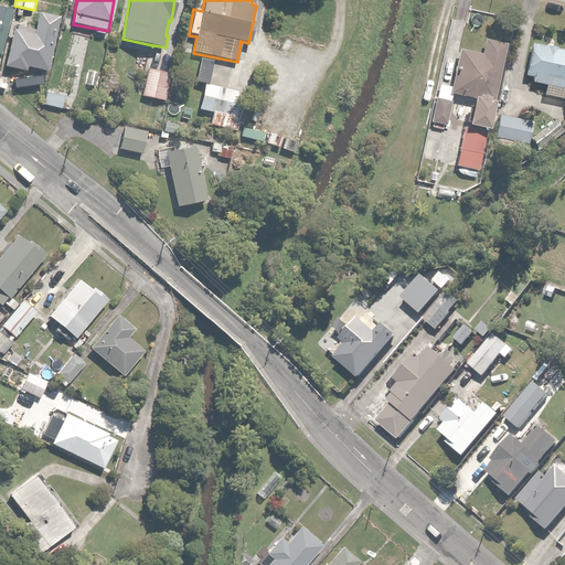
[(0,54),(2,55),(10,12),(6,11),(0,9),(0,54)]
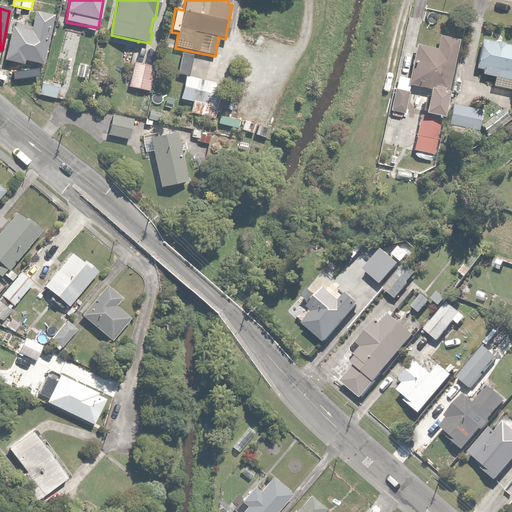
[(32,32),(11,28),(4,62),(22,65),(23,61),(42,65),(52,15),(36,12),(32,32)]
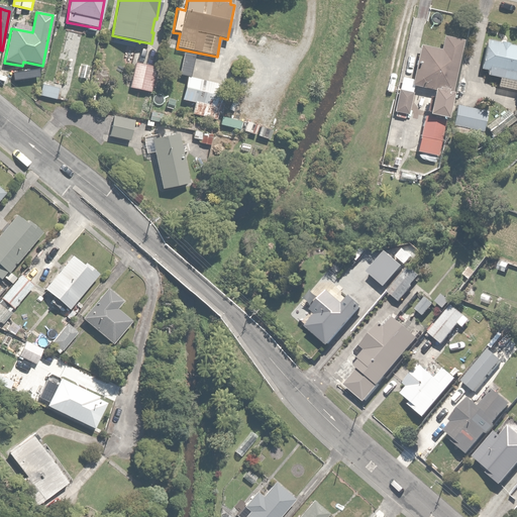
[(445,119),(462,39),(442,35),(438,50),(421,46),(413,85),(432,89),(426,114),(445,119)]
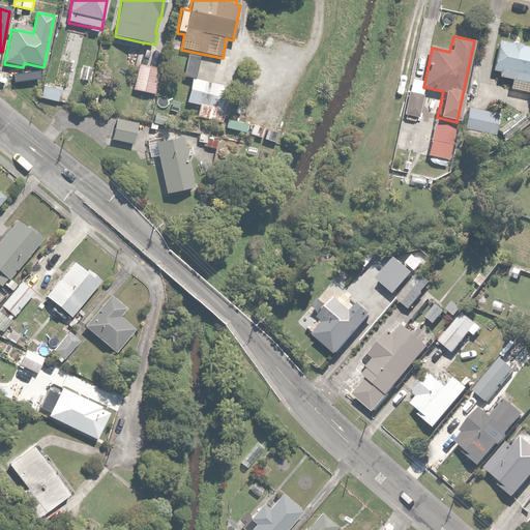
[(529,47),(498,41),(492,70),(500,72),(499,79),(510,81),(508,88),(523,91),(525,83),(529,83),(529,47)]
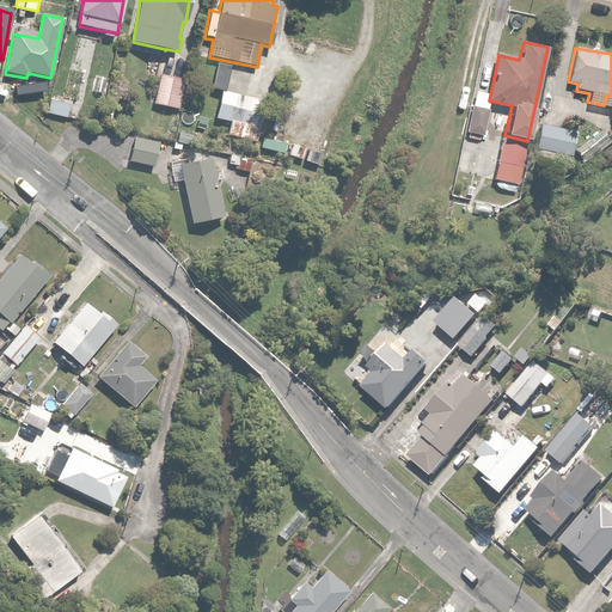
[(184,79),(157,75),(152,105),(179,110),(184,79)]
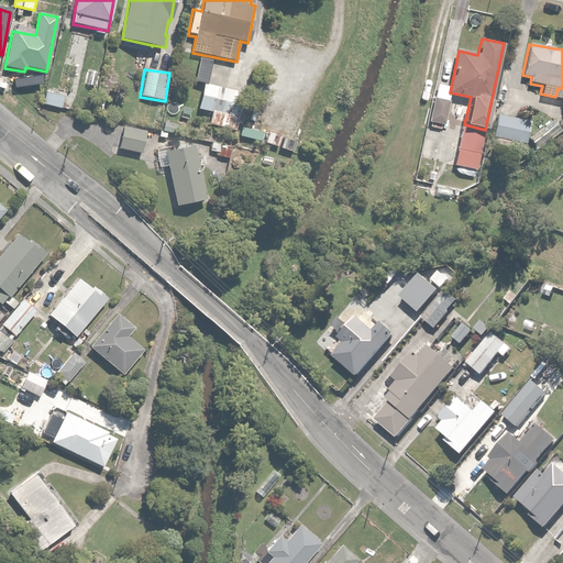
[(218,86),(202,83),(197,109),(212,112),(218,86)]
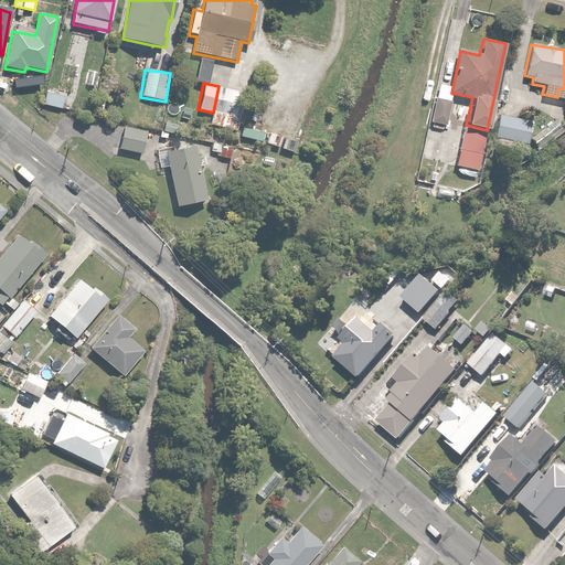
[(214,112),(210,126),(236,132),(240,118),(214,112)]
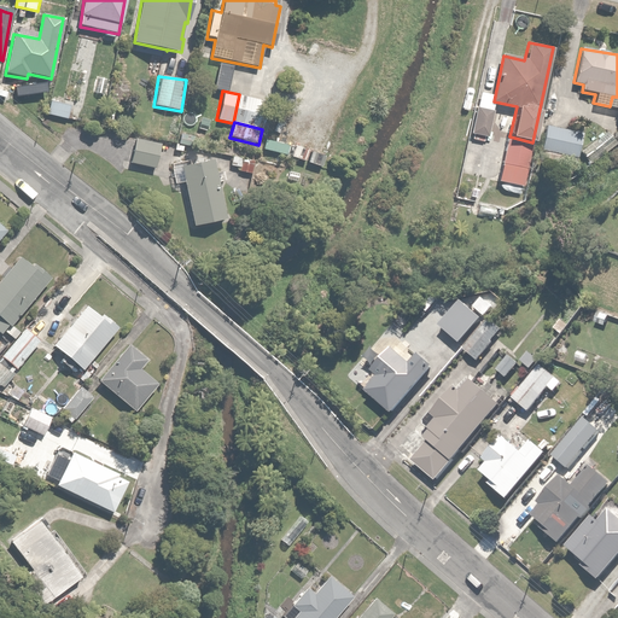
[(546,124),(541,152),(576,158),(581,130),(546,124)]
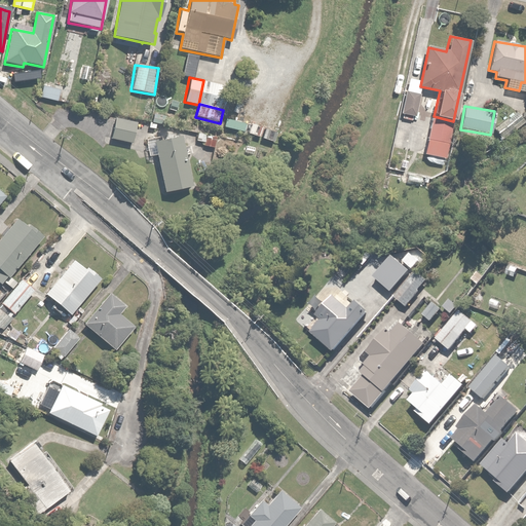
[(493,127),(498,137),(513,127),(515,130),(525,122),(518,110),(493,127)]
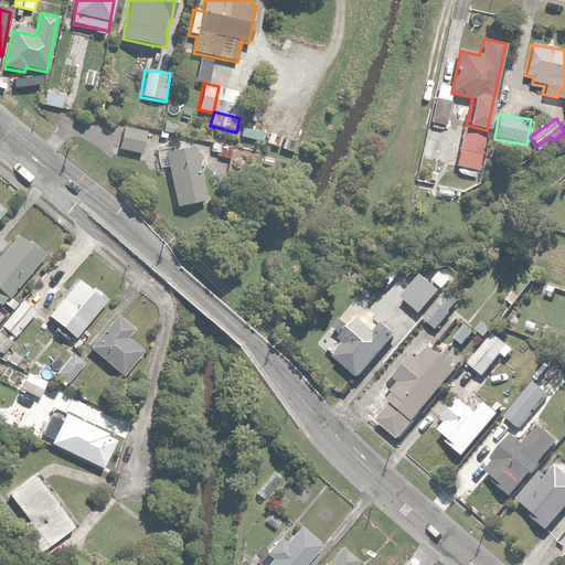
[(243,125),(238,138),(260,144),(264,130),(243,125)]
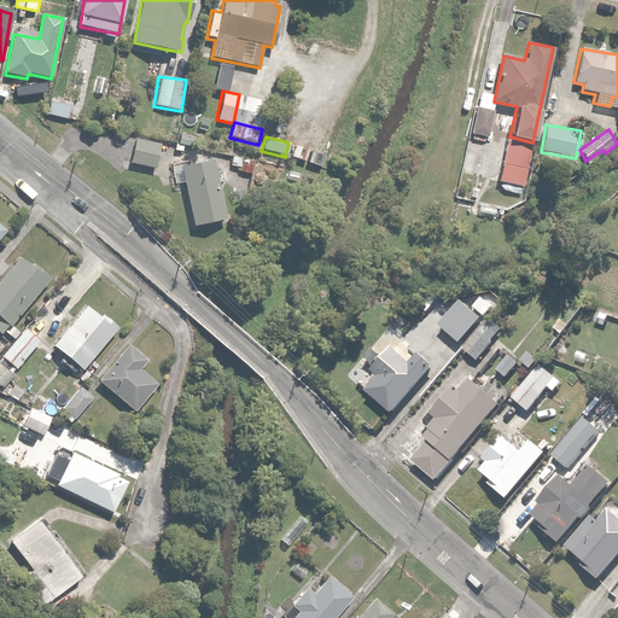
[(134,140),(132,165),(157,168),(159,143),(134,140)]
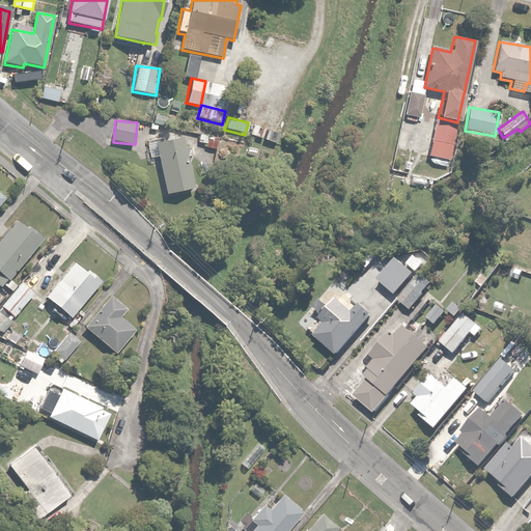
[(458,127),(436,122),(431,143),(454,147),(458,127)]
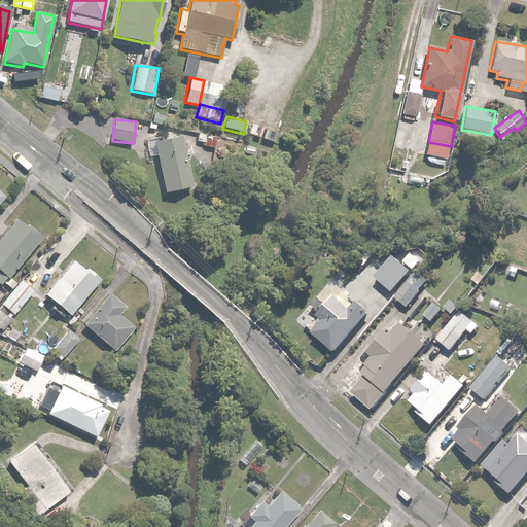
[(192,187),(181,137),(160,142),(159,136),(142,140),(146,159),(155,157),(164,195),(192,187)]
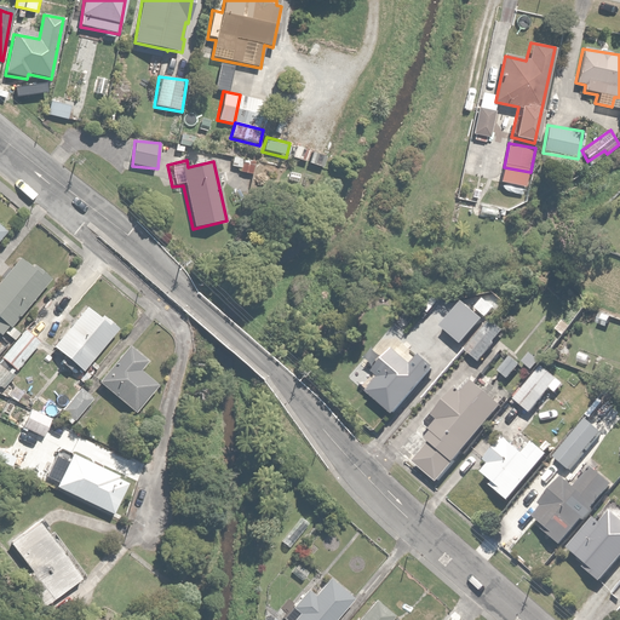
[(5,331),(12,323),(51,280),(23,256),(0,282),(0,281),(0,332),(3,334),(5,331)]
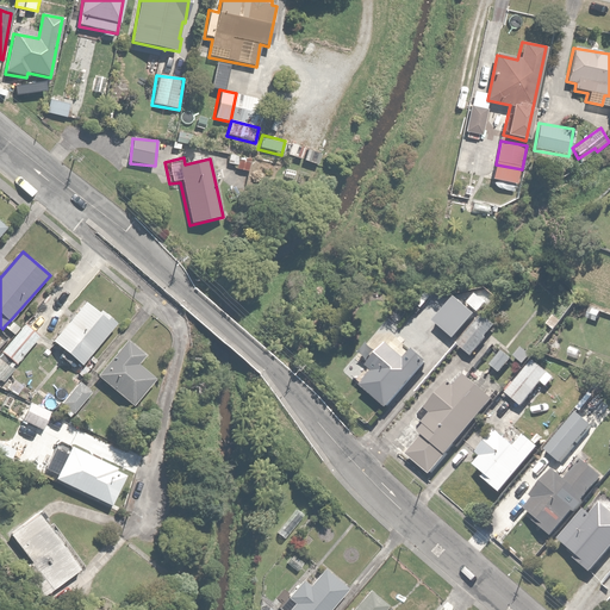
[(429,291),(416,304),(428,316),(441,303),(429,291)]
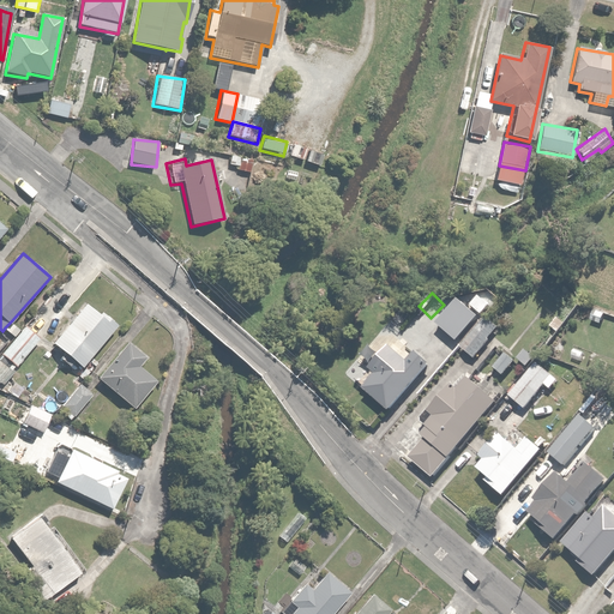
[(86,300),(53,344),(85,368),(119,325),(86,300)]
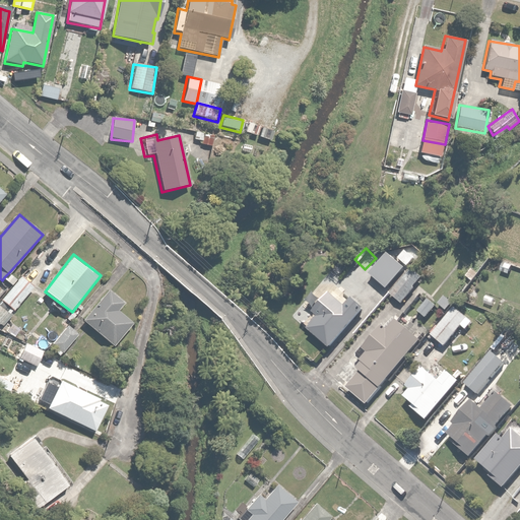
[(400,305),(400,304),(423,278),(411,268),(388,295),(400,305)]
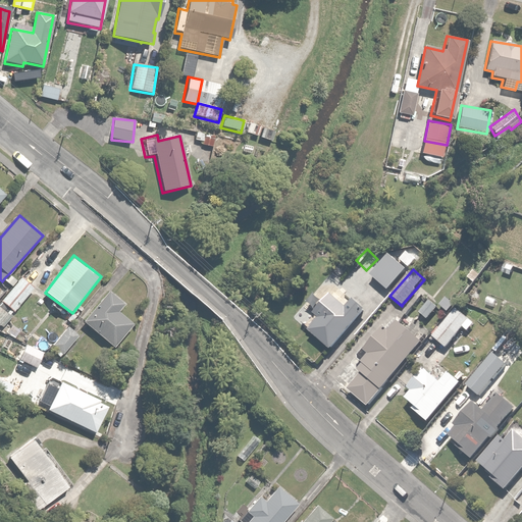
[(10,272),(4,278),(13,286),(0,301),(0,314),(3,318),(9,311),(11,314),(34,288),(22,277),(19,280),(10,272)]
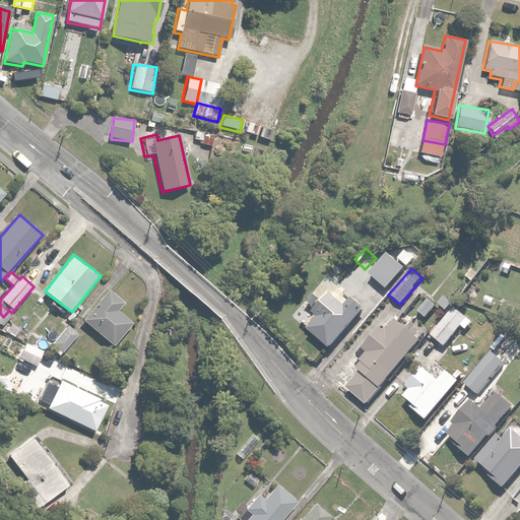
[(110,288),(84,320),(116,346),(136,323),(121,310),(127,303),(110,288)]
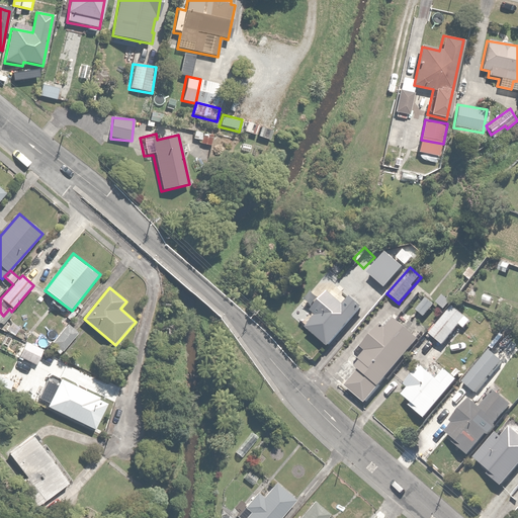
[(326,350),(329,347),(363,313),(351,300),(345,307),(330,291),(311,312),(317,317),(305,329),(326,350)]
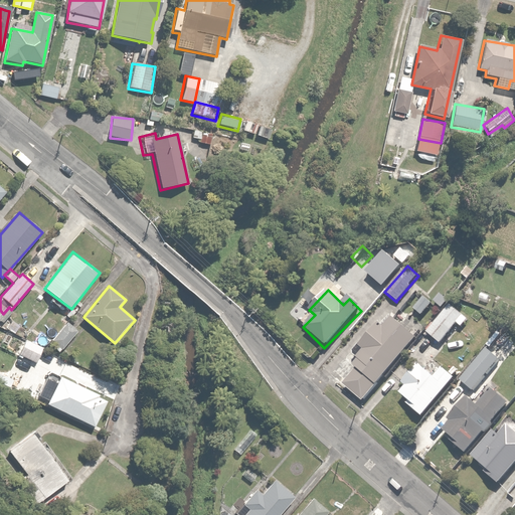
[(425,296),(413,309),(421,318),(435,305),(425,296)]
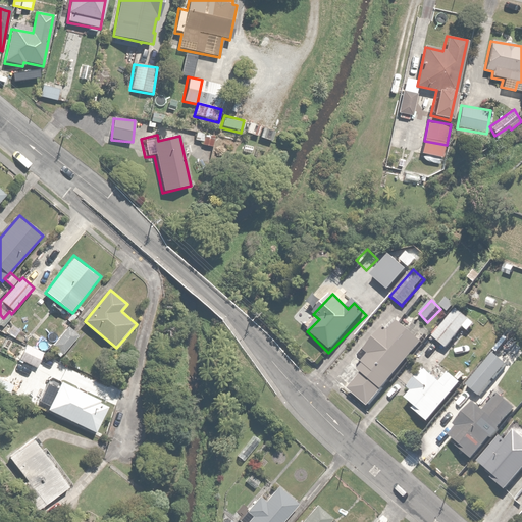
[(449,318),(432,338),(444,348),(460,328),(449,318)]
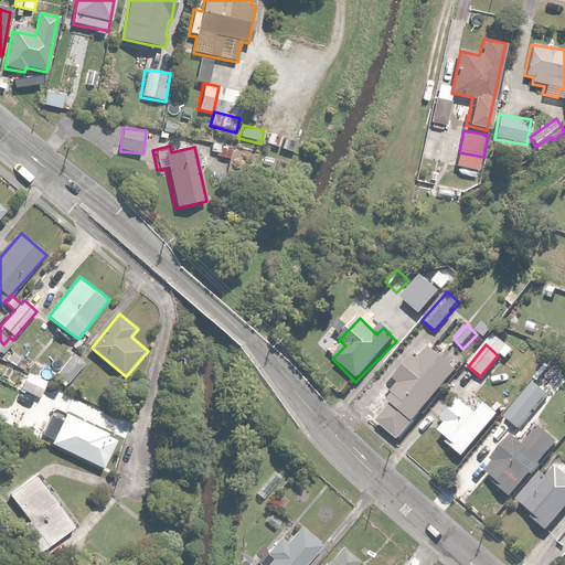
[(397,443),(400,440),(458,372),(430,349),(422,359),(416,354),(394,380),(401,385),(386,403),(390,406),(375,424),(397,443)]
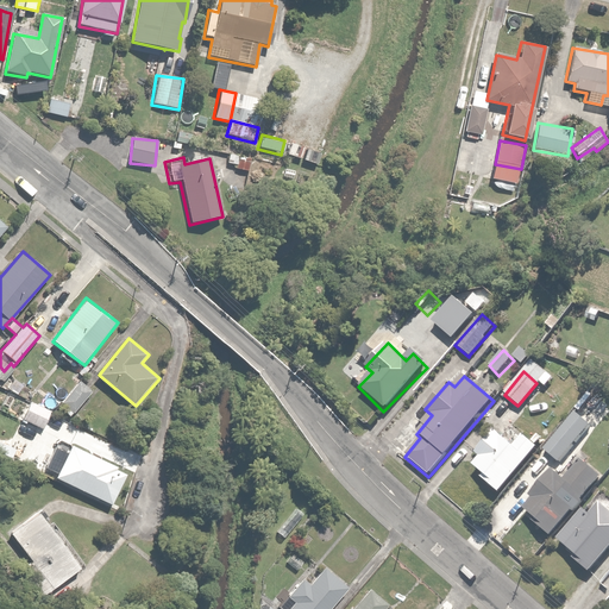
[(95,389),(81,378),(57,408),(70,419),(95,389)]
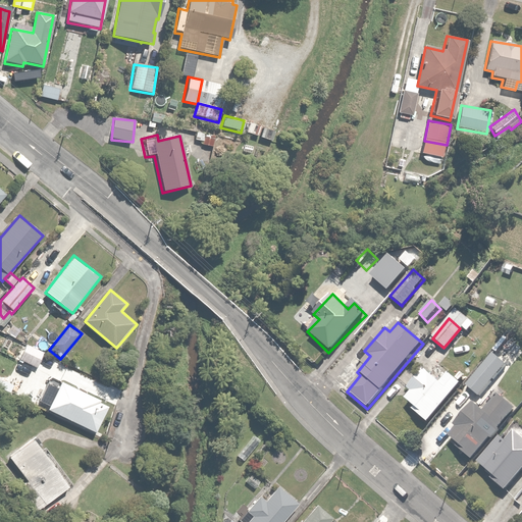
[(25,343),(18,358),(37,366),(44,352),(25,343)]
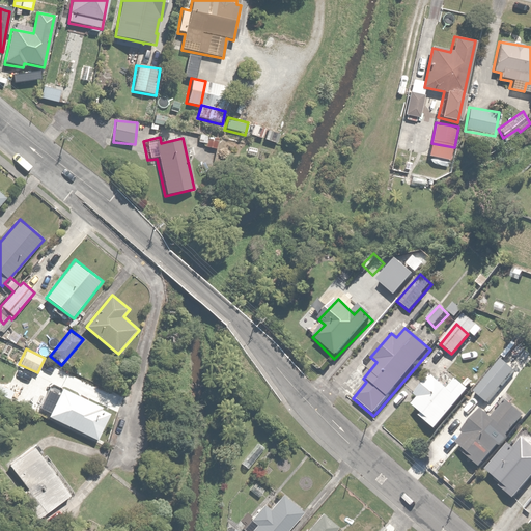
[(513,372),(500,361),(473,393),(486,404),(513,372)]
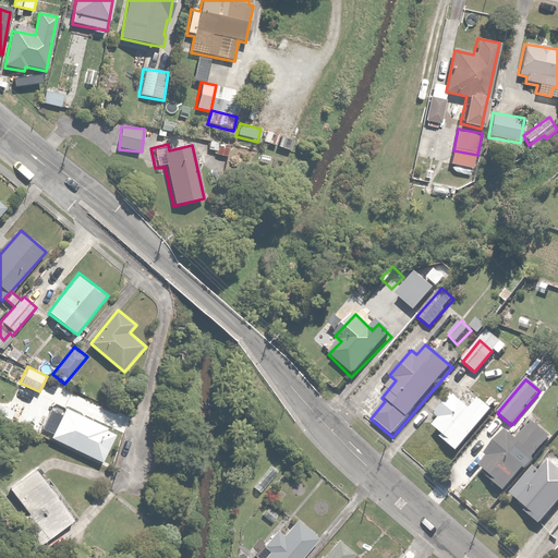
[(445,443),(458,453),(494,412),(480,400),(471,411),(452,396),(435,416),(440,422),(434,428),(447,439),(445,443)]
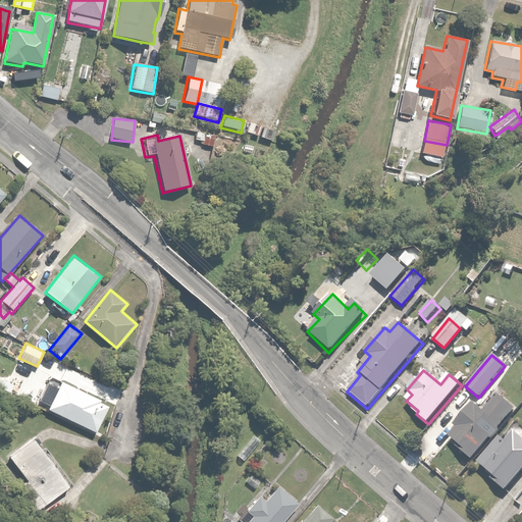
[(58,388),(48,383),(40,401),(49,405),(46,410),(98,433),(110,405),(60,382),(58,388)]
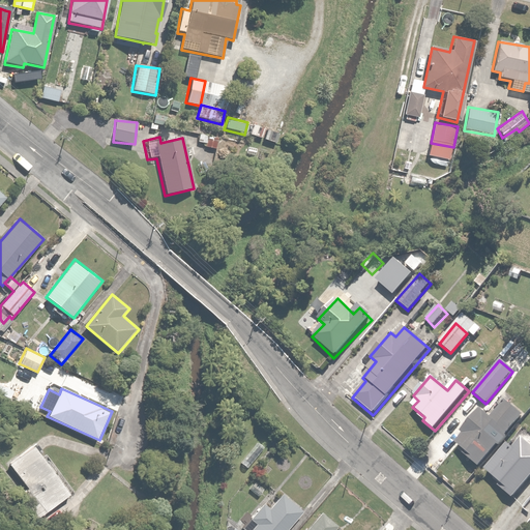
[(455,446),(481,468),(525,418),(505,402),(491,419),(480,411),(461,434),(464,436),(455,446)]
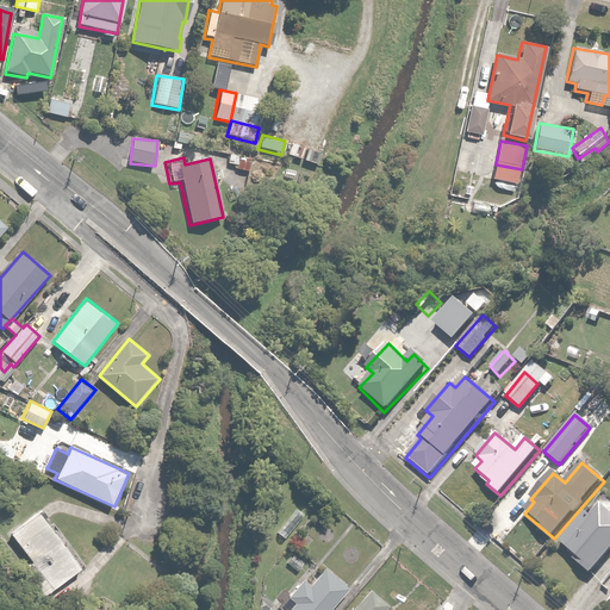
[(576,562),(591,576),(609,552),(609,515),(599,506),(592,516),(584,510),(561,537),(567,543),(564,549),(578,560),(576,562)]
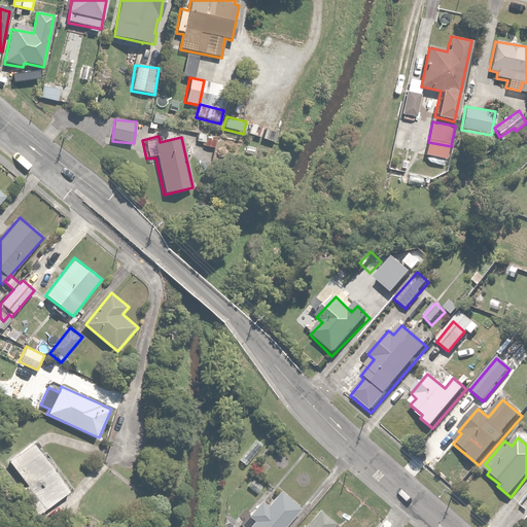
[(70,492),(34,442),(8,461),(27,486),(15,493),(29,511),(41,501),(47,508),(70,492)]
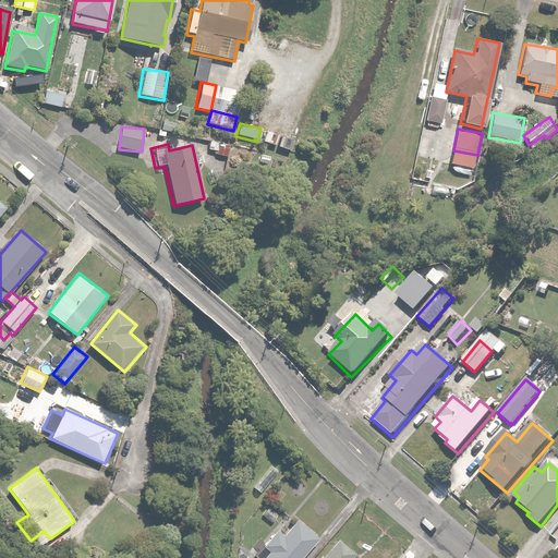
[(256,554),(261,557),(303,557),(320,538),(296,518),(282,533),(278,529),(256,554)]
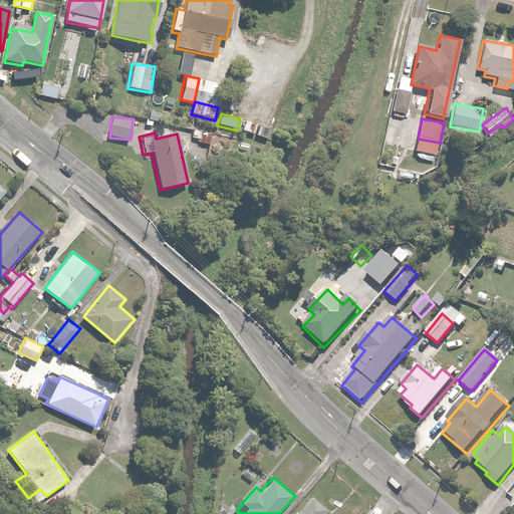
[(311,496),(296,513),(322,513),(327,509),(311,496)]
